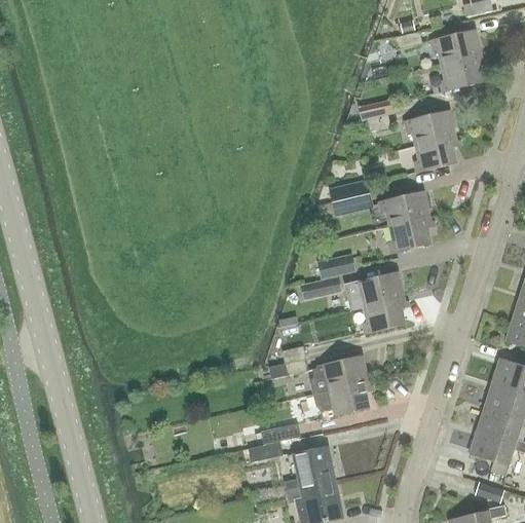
[(462,4),(465,15),(492,9),(490,0),(471,0),(471,2),(462,4)]
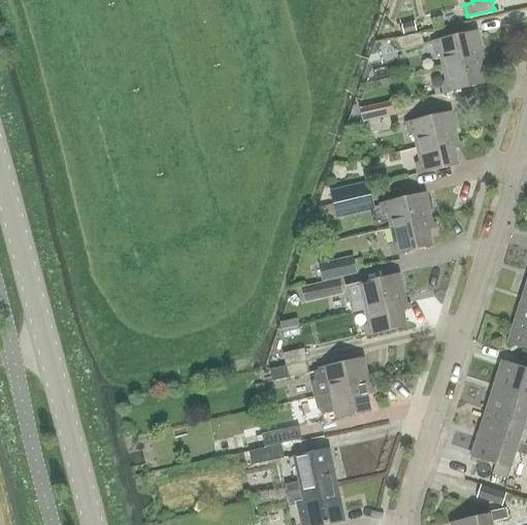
[(406,19),(390,23),(392,35),(427,27),(425,19),(407,23),(406,19)]
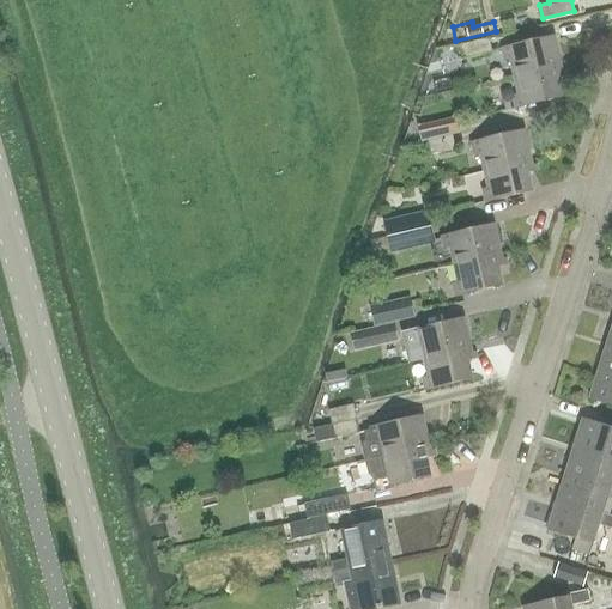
[(513,74),(561,64),(553,34),(501,46),(503,59),(509,58),(513,74)]
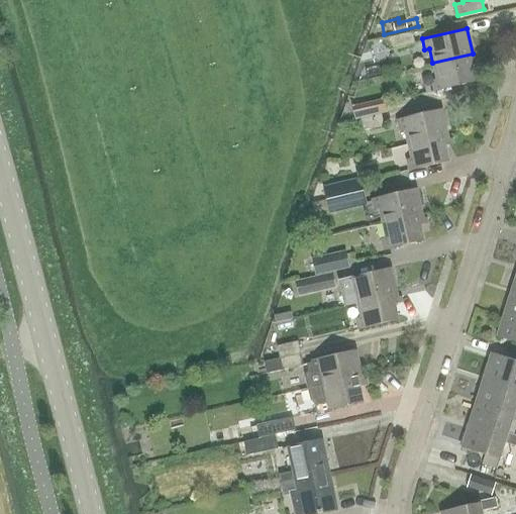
[(390,47),(414,41),(412,30),(388,36),(390,47)]
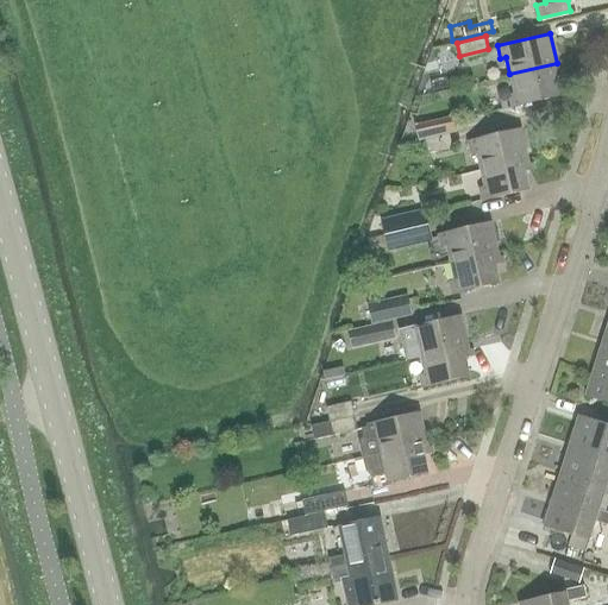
[(557,63),(509,74),(514,92),(508,93),(512,105),(558,94),(553,75),(559,74),(557,63)]
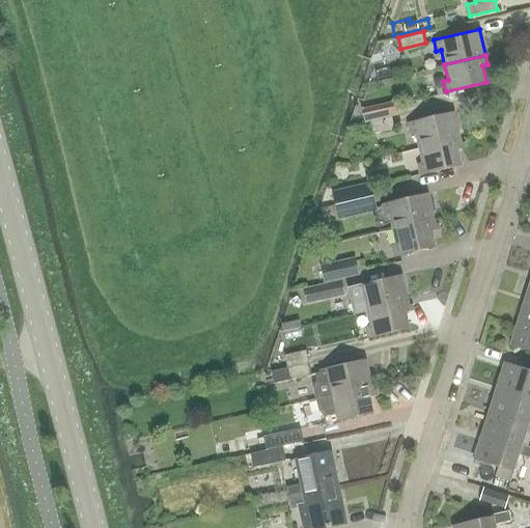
[(393,100),(371,105),(374,118),(391,114),(396,113),(393,100)]
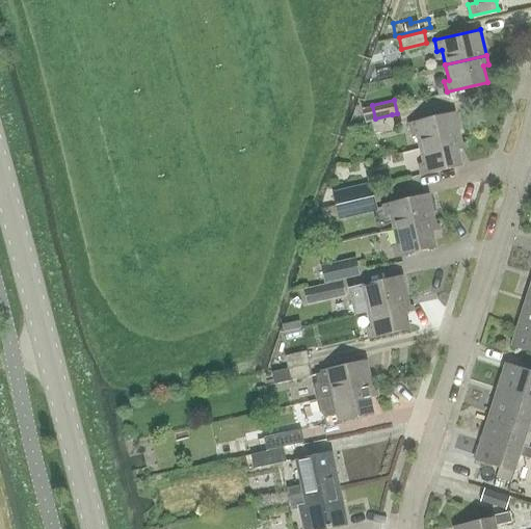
[(419,147),(460,136),(454,110),(408,122),(410,132),(416,131),(419,147)]
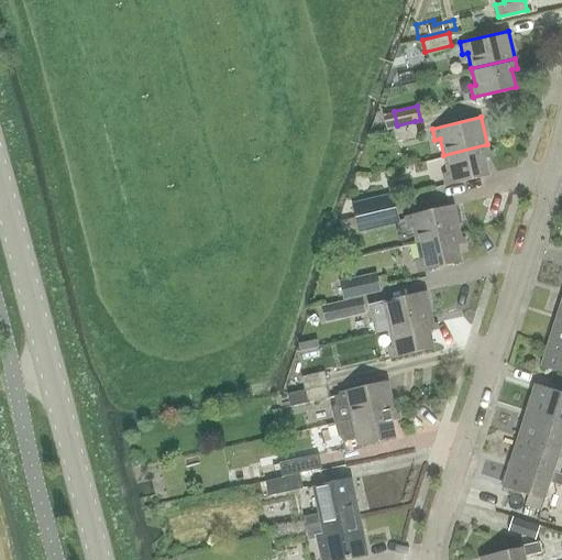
[(397,125),(392,127),(395,140),(418,134),(415,121),(397,125)]
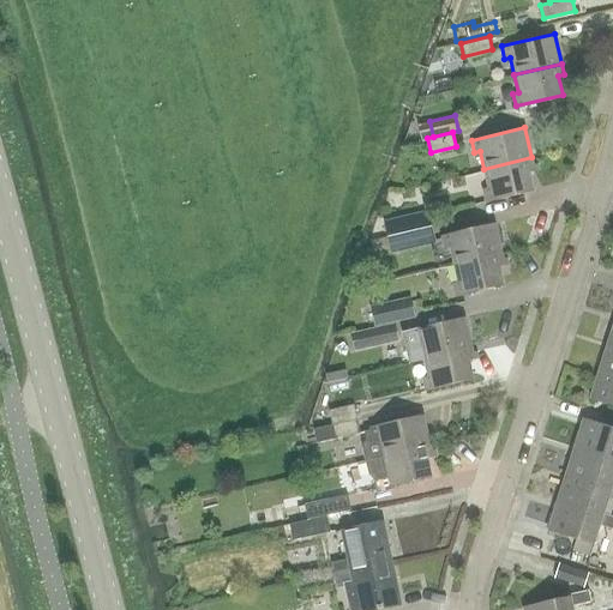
[(532,157),(484,169),(488,186),(482,187),(486,200),(533,188),(528,170),(534,169),(532,157)]
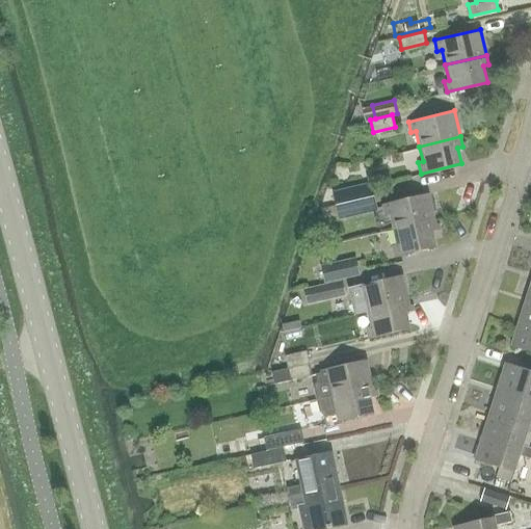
[(373,194),(370,183),(334,191),(337,204),(373,194)]
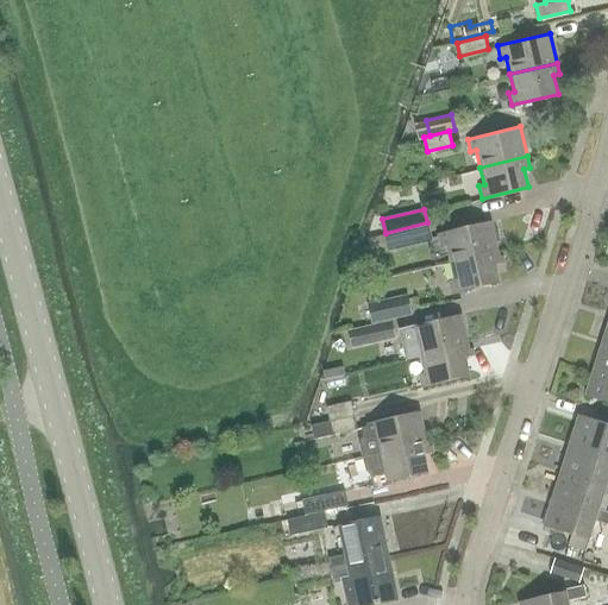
[(450,260),(497,250),(490,220),(438,232),(440,245),(446,244),(450,260)]
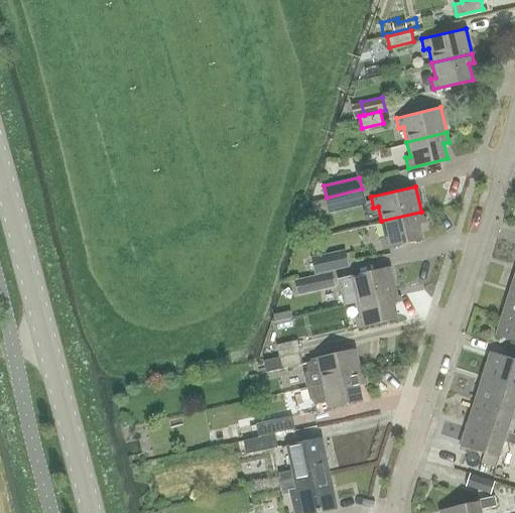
[(327,198),(329,209),(364,201),(361,188),(327,198)]
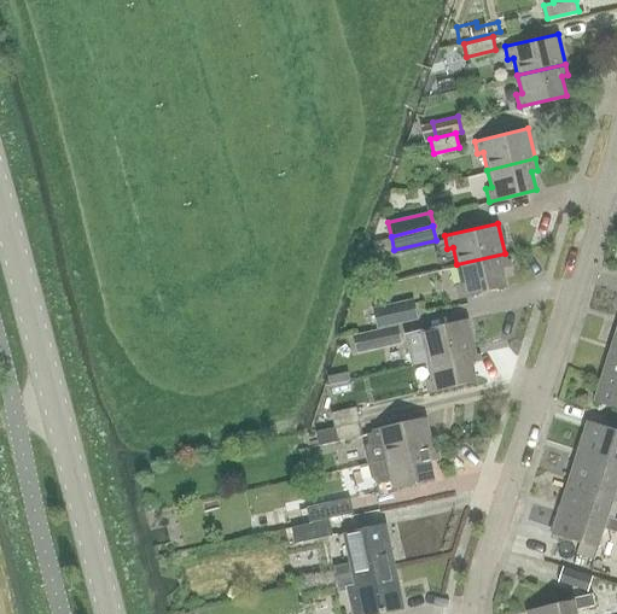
[(391,237),(373,240),(377,255),(394,250),(391,237)]
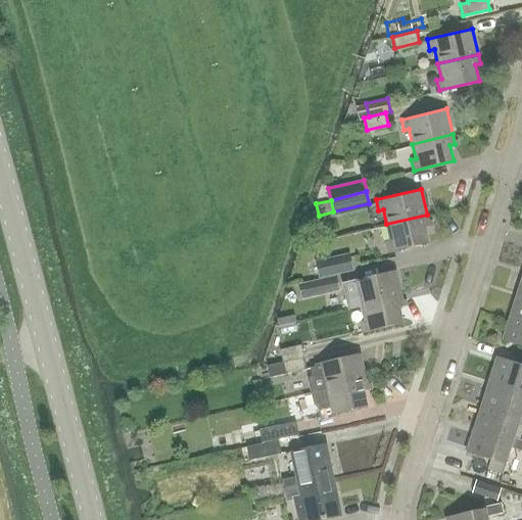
[(427,215),(386,224),(390,239),(385,240),(387,250),(428,241),(424,226),(429,225),(427,215)]
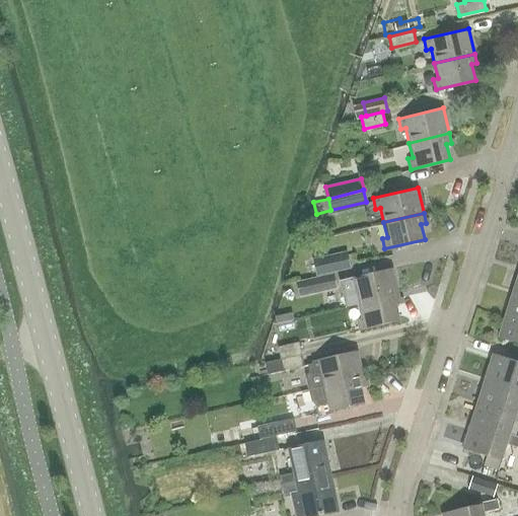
[(350,267),(346,249),(311,258),(315,275),(350,267)]
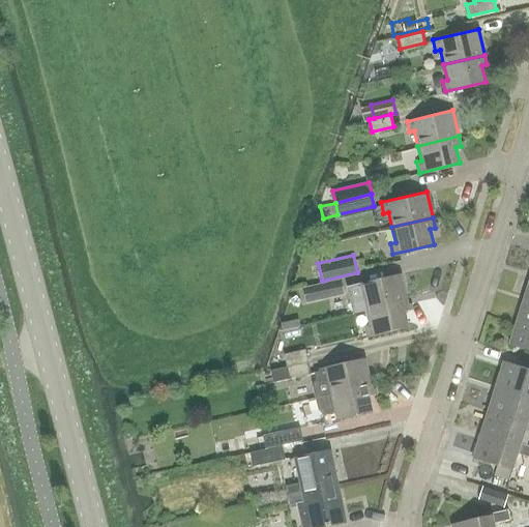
[(365,309),(406,299),(400,273),(359,283),(359,282),(347,285),(353,312),(365,309)]
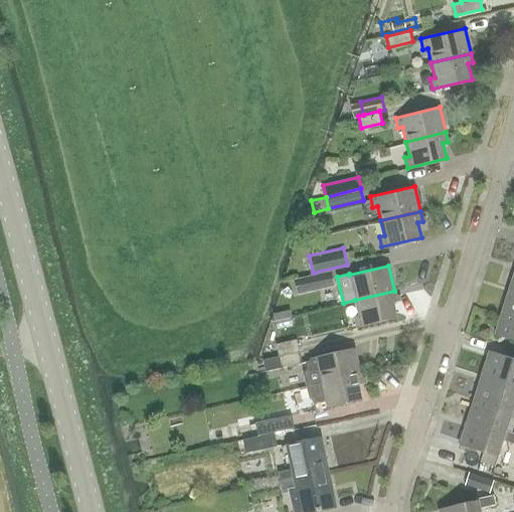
[(338,284),(335,269),(293,278),(297,294),(338,284)]
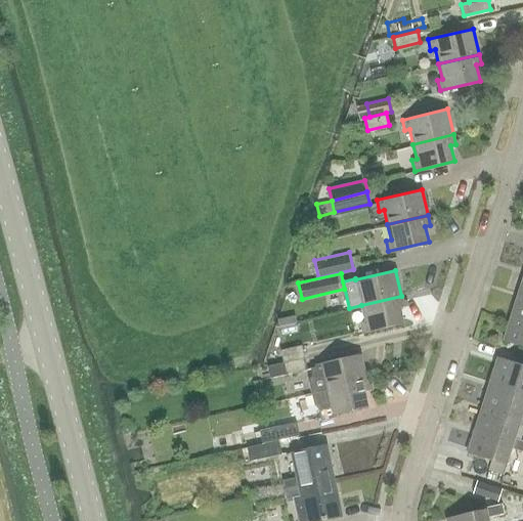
[(522,318),(522,292),(518,291),(511,314),(522,318)]
